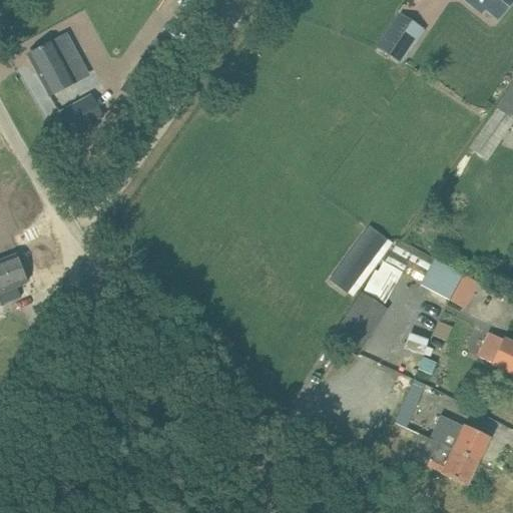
[(466,0),(472,4),(474,0),(475,0),(497,18),(512,0),(466,0)]
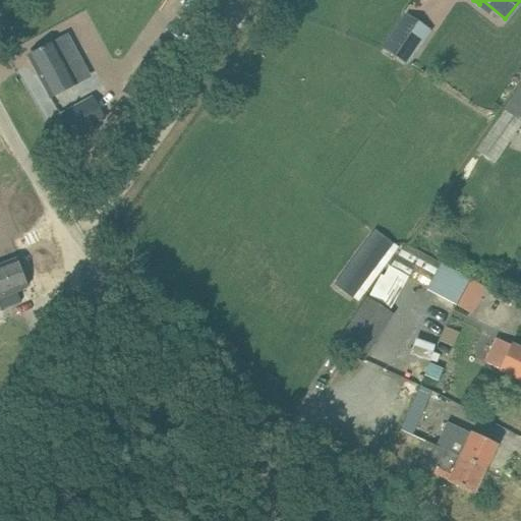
[(408,65),(431,31),(405,13),(382,48),(408,65)]
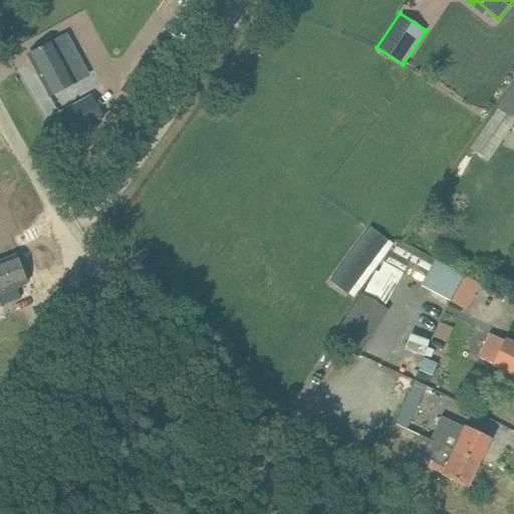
[(39,50),(28,56),(49,95),(66,85),(71,83),(84,76),(78,65),(68,70),(53,43),(42,49),(41,47),(38,49),(39,50)]
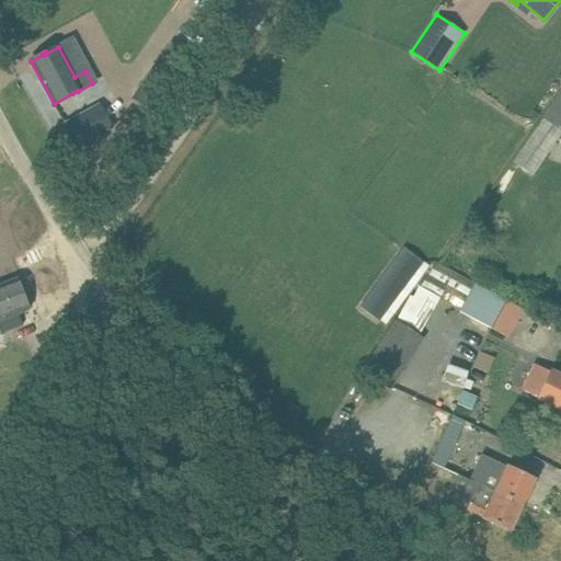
[(560,93),(544,118),(560,130),(560,93)]
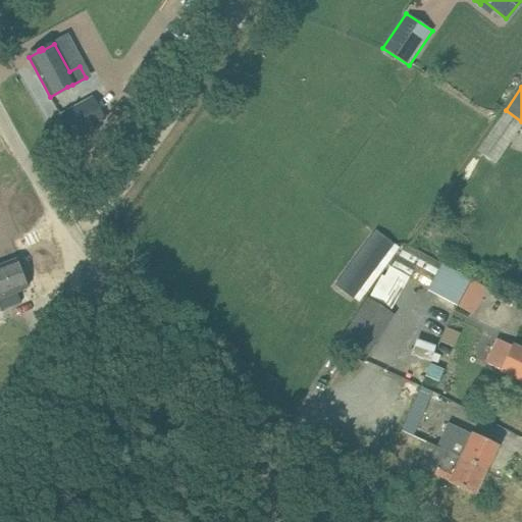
[(100,93),(96,95),(83,103),(59,115),(71,137),(104,119),(99,111),(107,107),(100,93)]
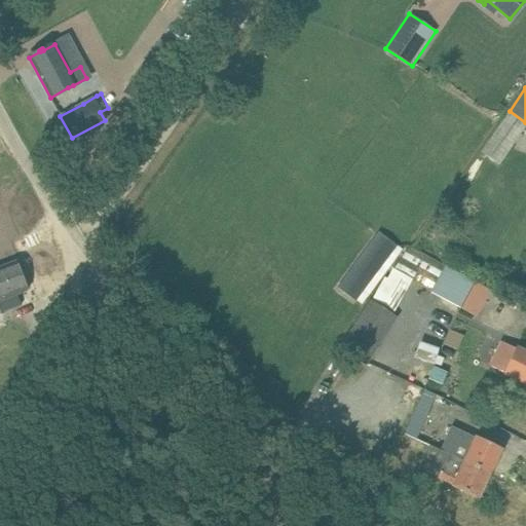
[(397,246),(379,231),(338,287),(355,300),(397,246)]
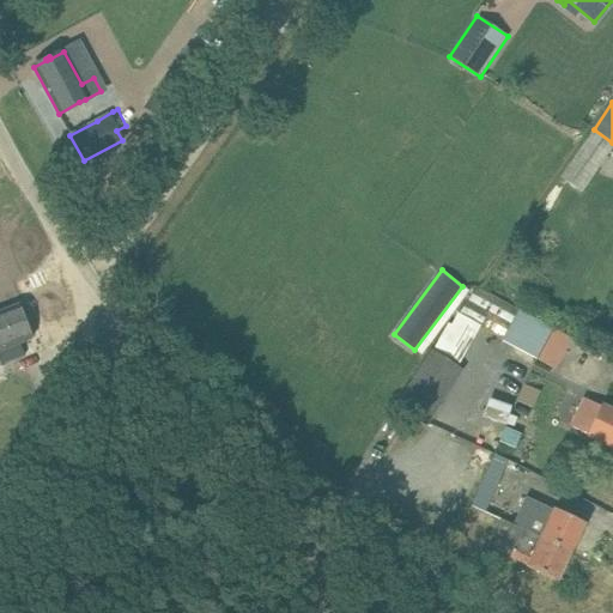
[(32,338),(19,304),(0,311),(0,364),(24,356),(19,343),(32,338)]
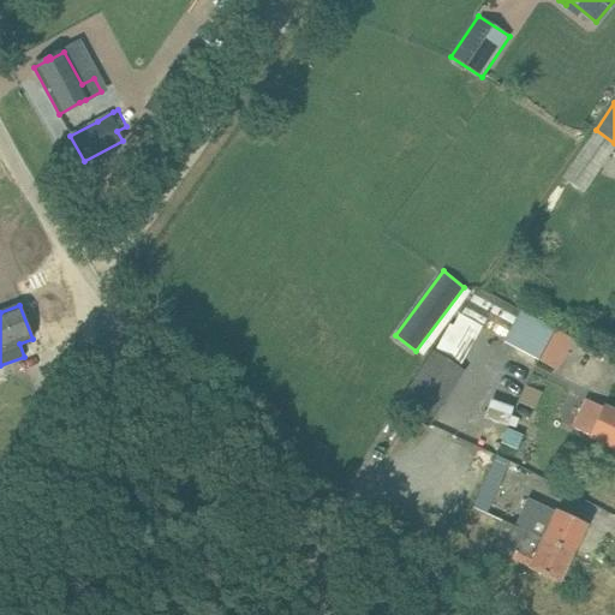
[(433,350),(395,407),(428,428),(465,371),(459,368),(482,327),(459,315),(453,326),(449,324),(434,351),(433,350)]
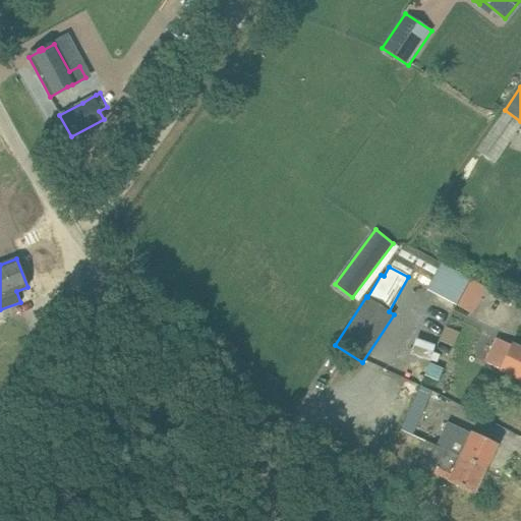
[(520,349),(497,339),(485,362),(520,380),(520,349)]
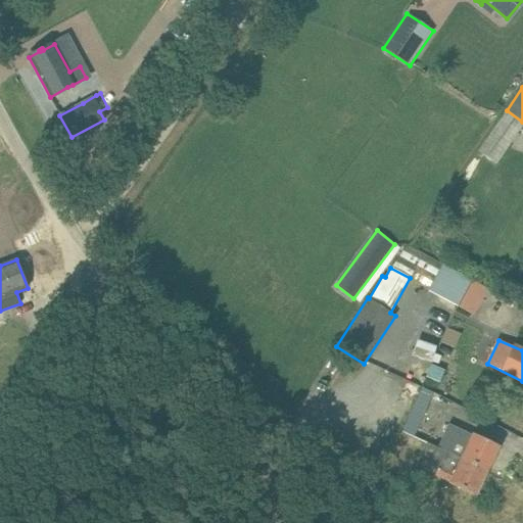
[(446,452),(487,471),(498,446),(472,434),(472,435),(448,424),(437,446),(446,452)]
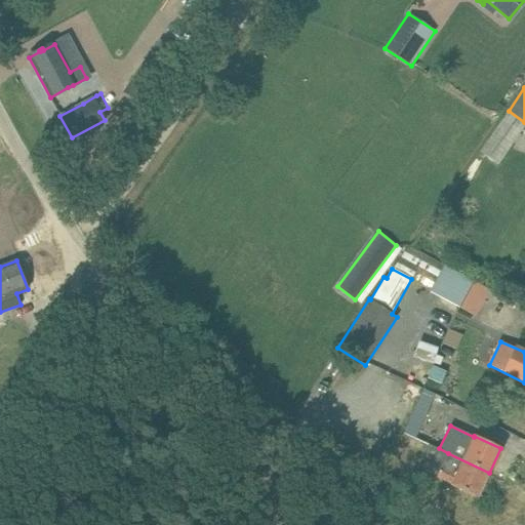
[(439,448),(430,445),(418,469),(438,478),(448,453),(439,448)]
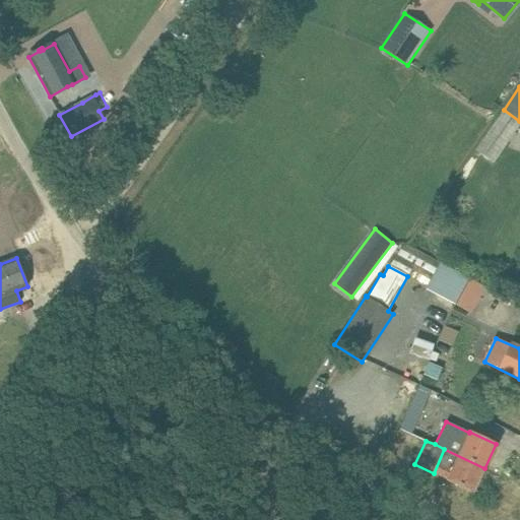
[(484,468),(444,449),(434,473),(447,479),(446,480),(472,494),(484,468)]
